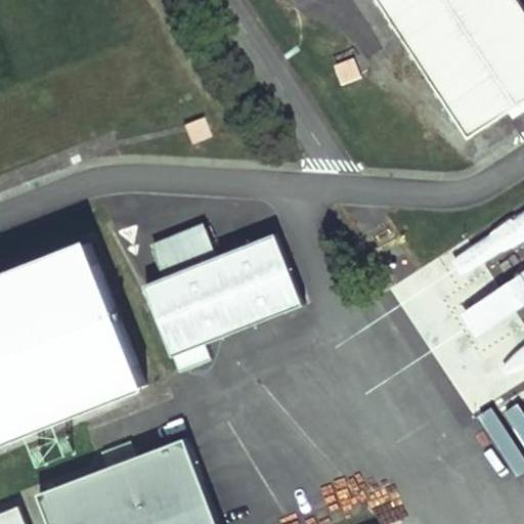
[(381,0),(472,136),(523,101),(523,5),(520,0),(381,0)]
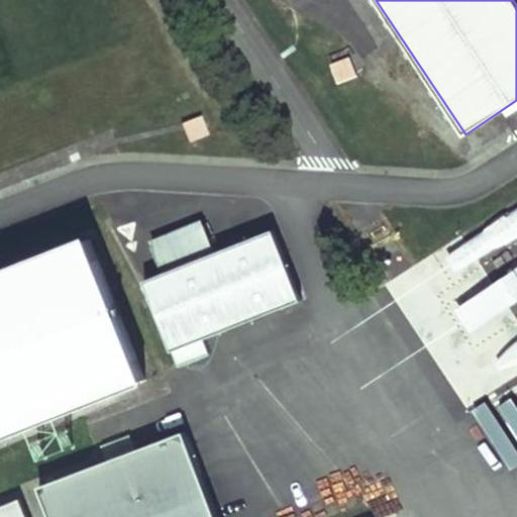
[(331,65),(338,85),(357,78),(349,58),(331,65)]
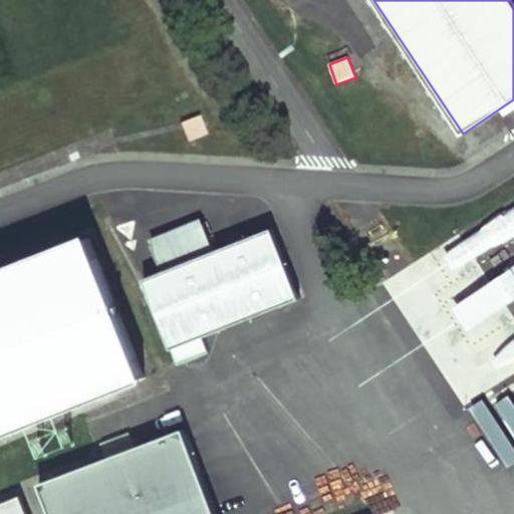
[(182,130),(187,142),(207,134),(199,115),(180,122),(182,130)]
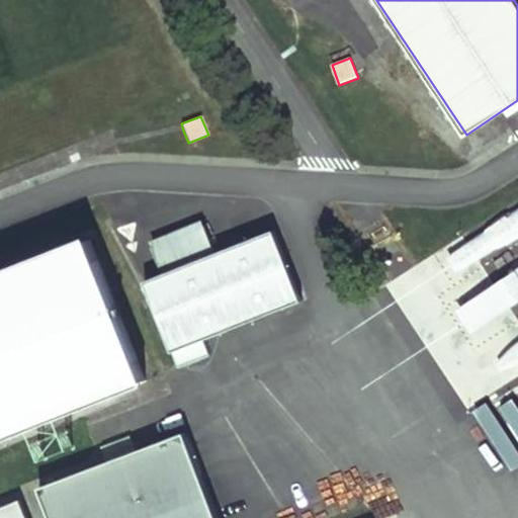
[(517,205),(387,282),(459,403),(517,368),(517,267),(493,283),(478,258),(517,234),(517,205)]
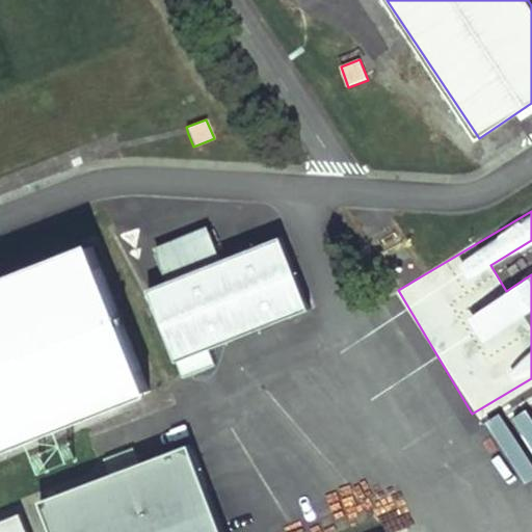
[(174,362),(310,314),(283,237),(219,260),(208,228),(152,247),(165,285),(149,291),(174,362)]
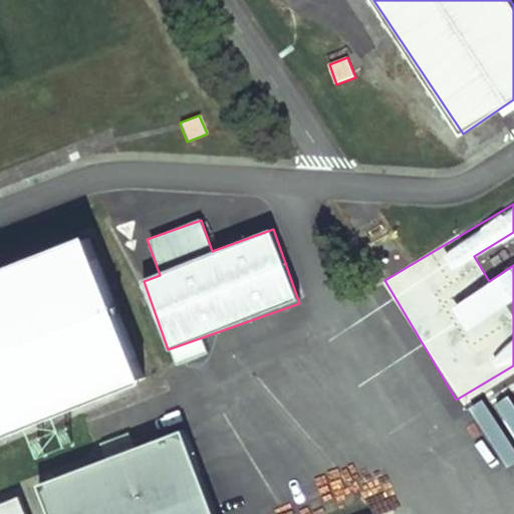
[(0,272),(0,434),(146,376),(90,237),(0,272)]
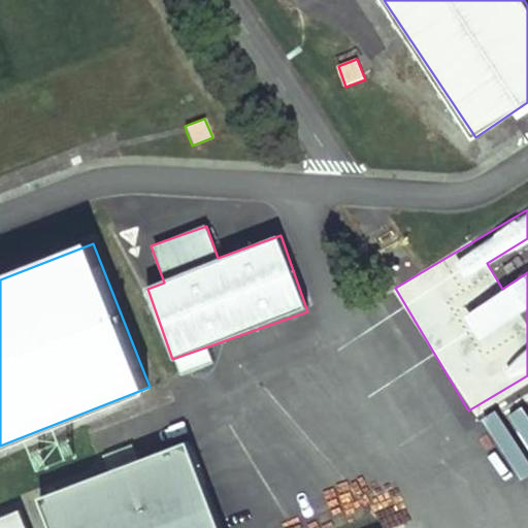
[(510,278),(527,268),(527,244),(500,261),(510,278)]
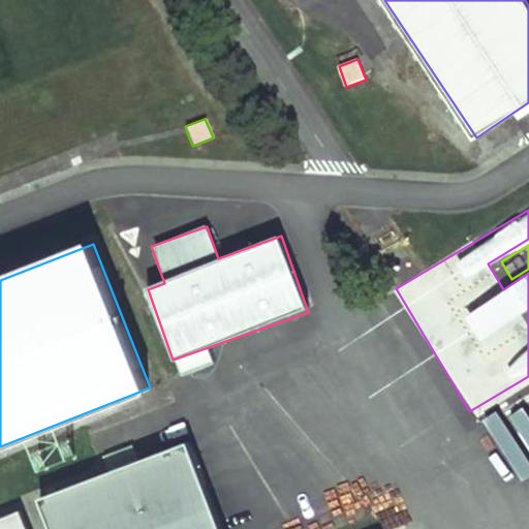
[(219,528),(185,440),(40,496),(53,528),(219,528)]
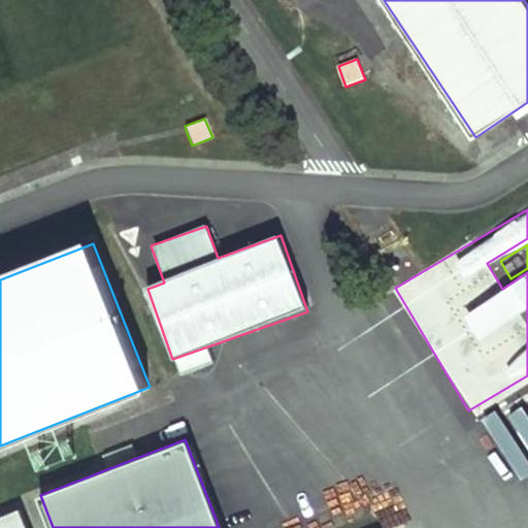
[(27,527),(20,508),(0,516),(0,527),(27,527)]
